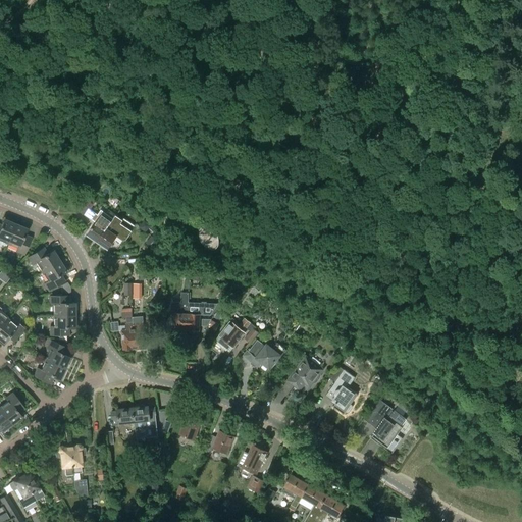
[(80,211),(86,215),(93,204),(87,200),(80,211)]
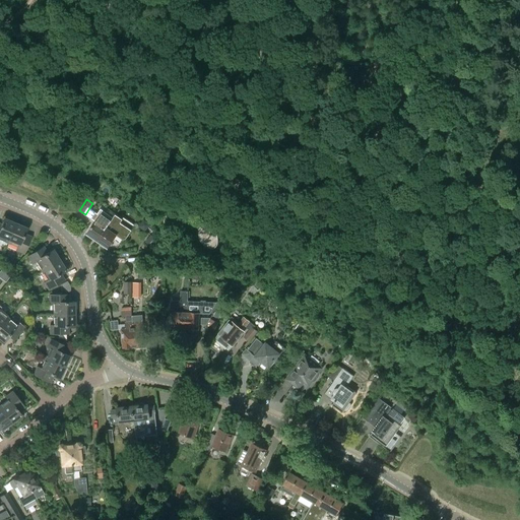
[(98,241),(112,219),(113,218),(101,210),(93,220),(95,221),(87,235),(98,241)]
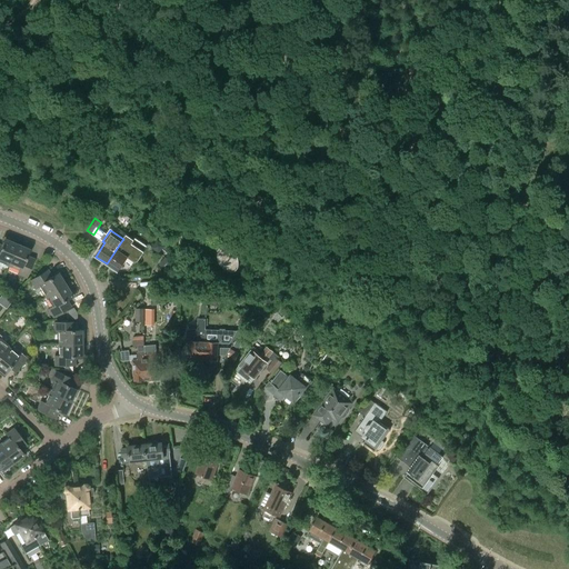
[(118,271),(128,257),(133,261),(137,261),(138,259),(140,260),(146,252),(139,248),(139,249),(131,243),(133,240),(126,236),(123,239),(122,240),(107,263),(118,271)]
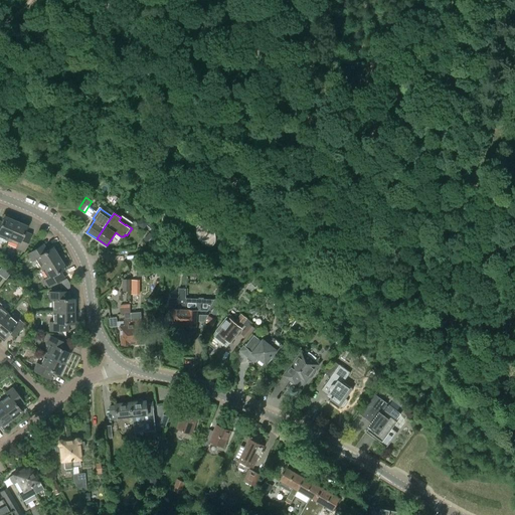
[(0,236),(7,240),(15,221),(4,216),(0,224),(0,236)]
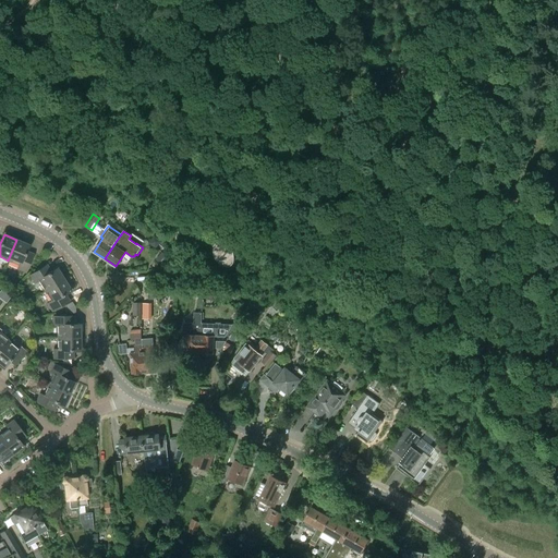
[(16,240),(8,261),(19,265),(17,268),(25,273),(32,258),(24,255),(28,245),(16,240)]
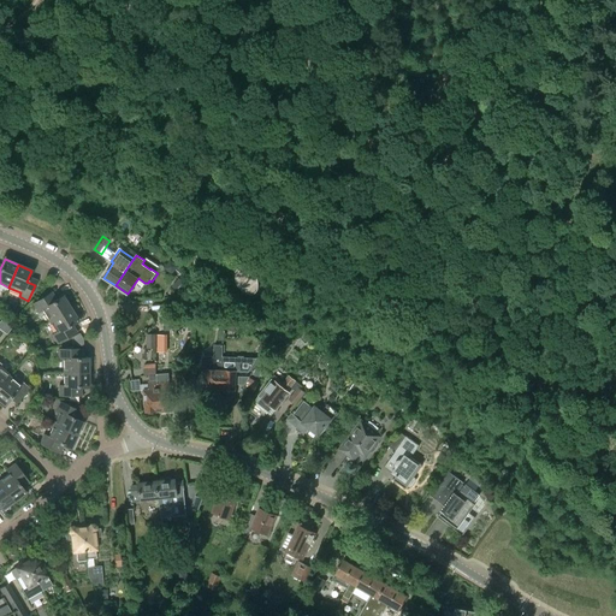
[(238,265),(236,266),(237,268),(236,270),(236,271),(235,272),(235,273),(235,276),(235,277),(235,279),(235,280),(236,283),(236,284),(237,285),(238,288),(240,289),(241,290),(242,291),(243,291),(244,292),(248,294),(250,295),(252,295),(253,295),(255,294),(256,292),(258,291),(258,290),(259,290),(259,288),(259,286),(259,285),(259,283),(259,282),(259,280),(258,278),(258,277),(256,276),(256,274),(254,272),(253,271),(252,271),(250,270),(249,268),(247,267),(246,267),(243,267),(242,266),(241,267),(238,265)]
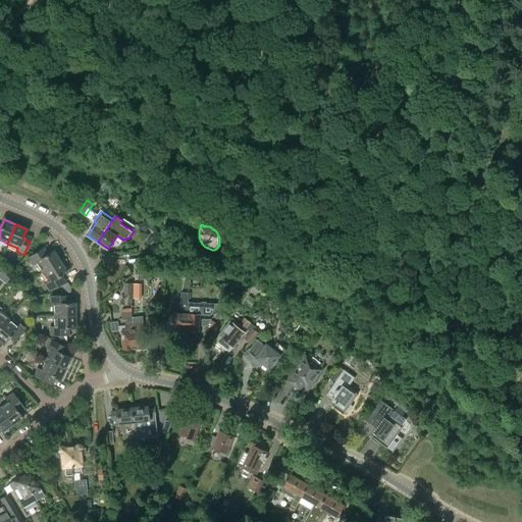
[(36,263),(42,272),(59,261),(53,251),(44,256),(40,250),(28,258),(33,265),(36,263)]
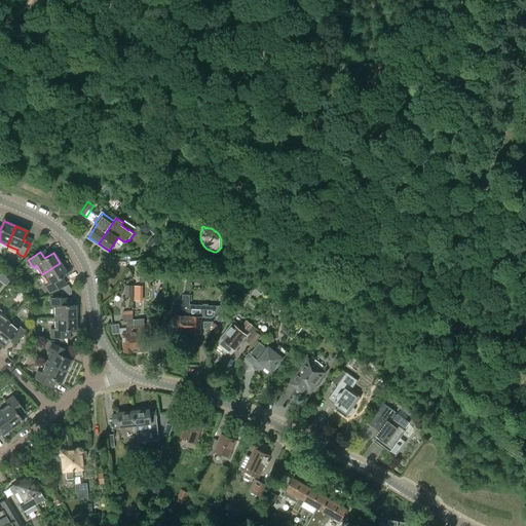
[(60,263),(42,274),(48,284),(44,286),(49,293),(62,286),(58,279),(67,274),(60,263)]
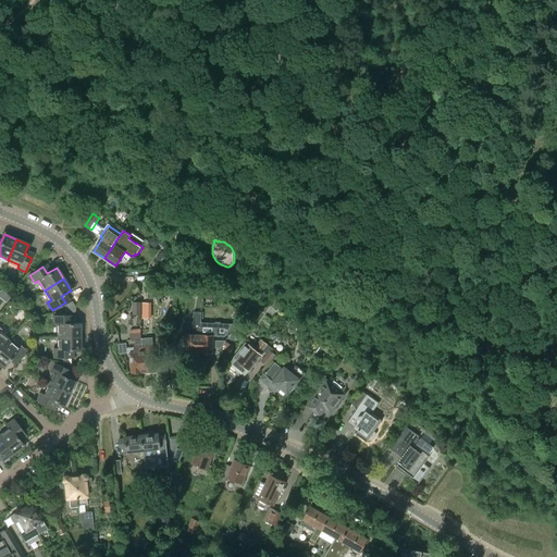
[(206,292),(203,298),(213,301),(215,294),(206,292)]
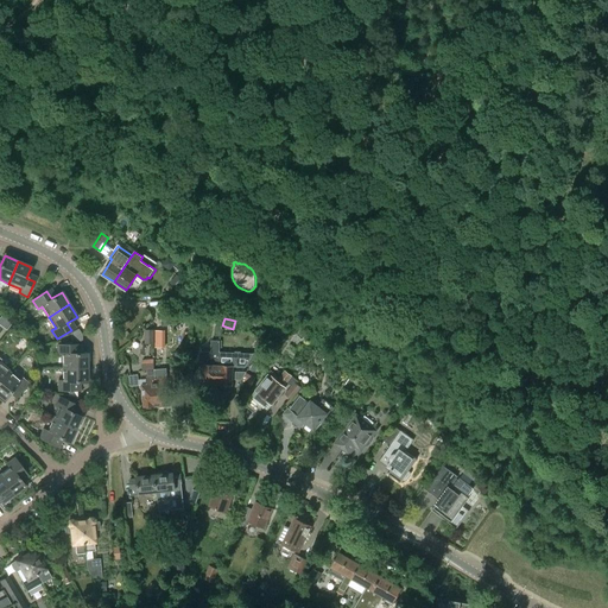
[(211,385),(217,385),(219,353),(219,341),(214,341),(210,341),(210,353),(200,353),(198,365),(203,365),(202,385),(204,385),(206,386),(209,386),(211,385)]
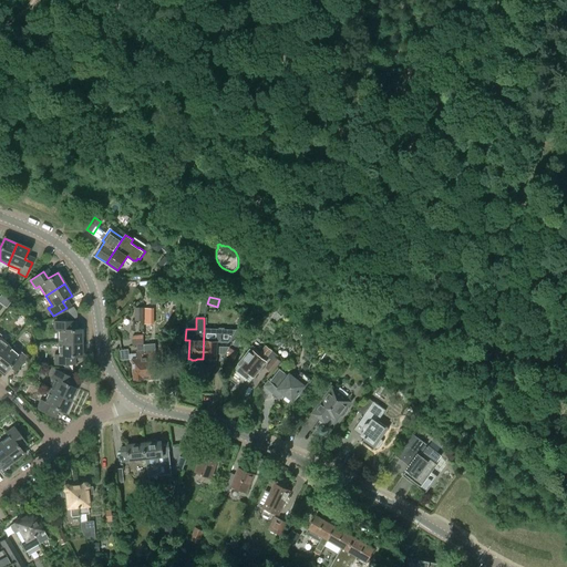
[(75,321),(70,321),(54,321),(54,331),(58,331),(59,343),(81,342),(81,329),(75,329),(75,321)]
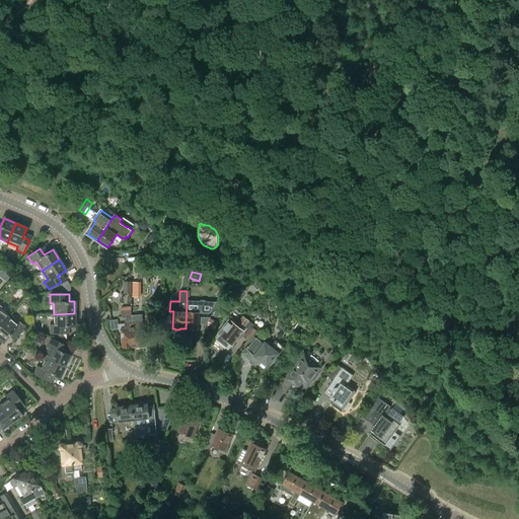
[(200,302),(187,301),(186,328),(191,328),(192,329),(195,330),(197,328),(198,329),(199,315),(210,315),(214,308),(215,302),(206,302),(206,301),(200,300),(200,302)]
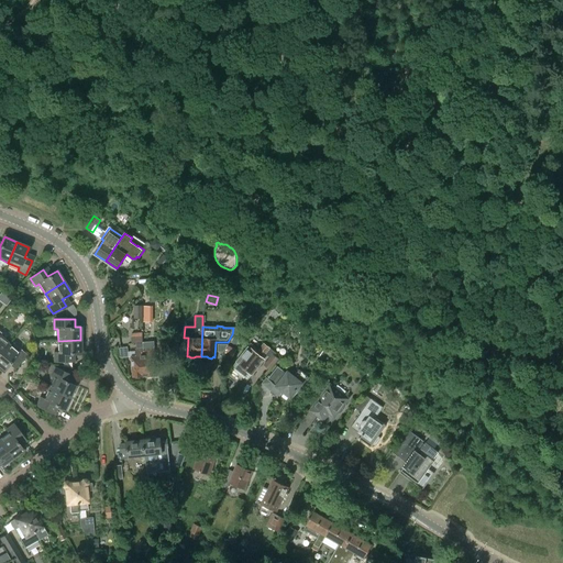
[(142,331),(131,332),(131,341),(142,341),(142,331)]
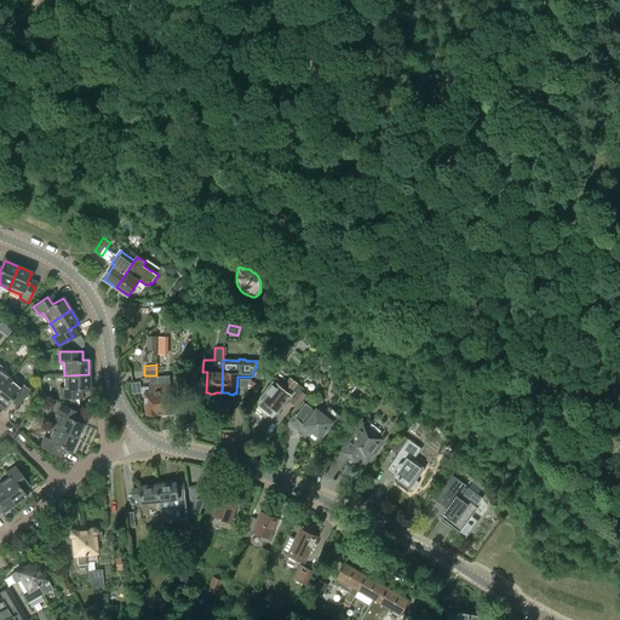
[(89,374),(64,375),(64,389),(59,389),(59,399),(76,399),(76,390),(89,390),(89,374)]
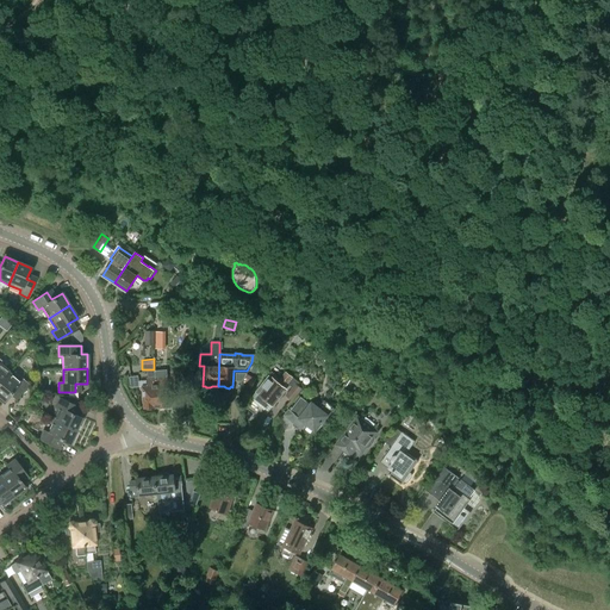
[(167,371),(154,372),(157,408),(162,406),(163,409),(167,408),(169,406),(170,406),(167,371)]
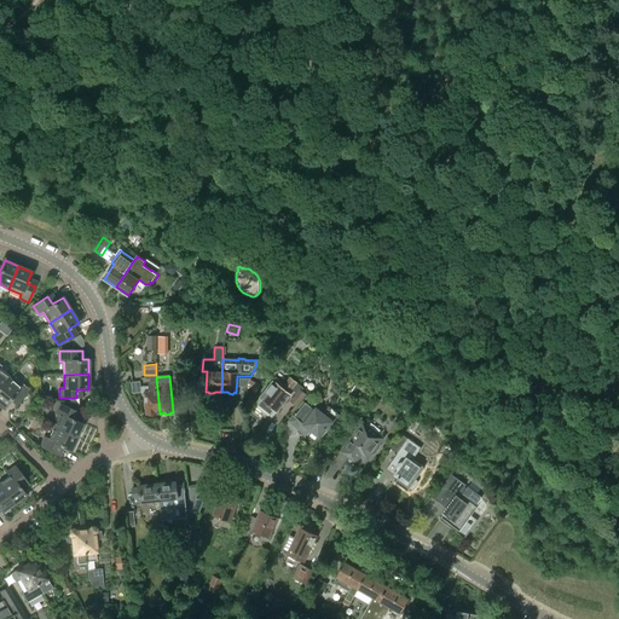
[(160,414),(156,377),(150,379),(150,385),(149,386),(149,392),(144,392),(146,415),(148,415),(150,416),(154,416),(155,414),(160,414)]
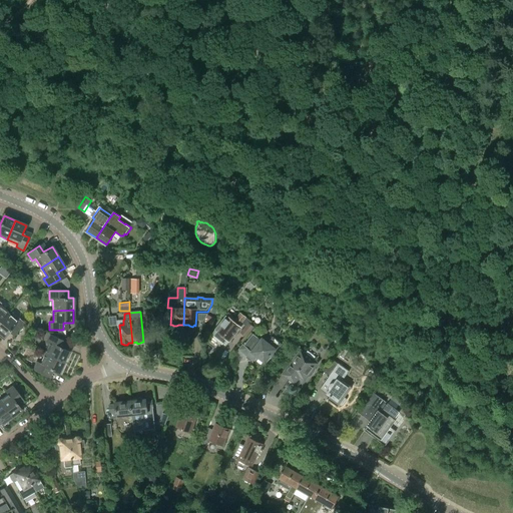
[(248,323),(250,321),(240,313),(233,322),(226,316),(215,330),(210,336),(225,347),(229,341),(230,342),(240,328),(239,326),(241,323),(245,327),(240,333),(245,337),(253,327),(248,323)]
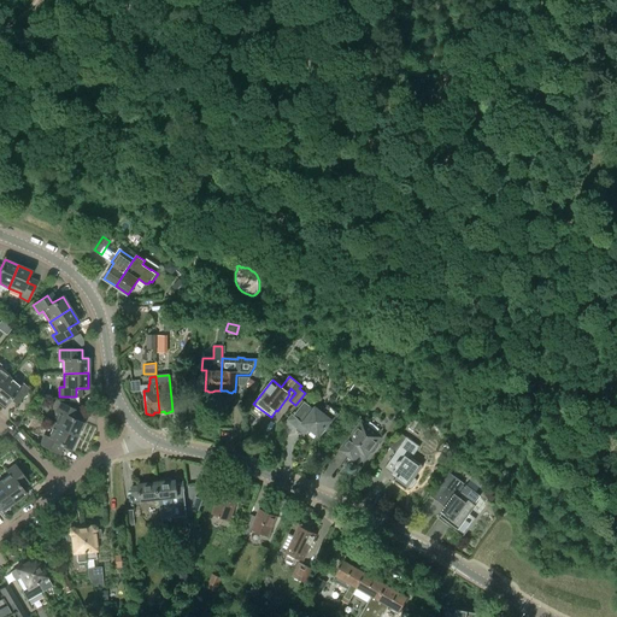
[(9,377),(0,387),(0,401),(4,406),(10,399),(16,405),(30,389),(23,383),(19,387),(9,377)]
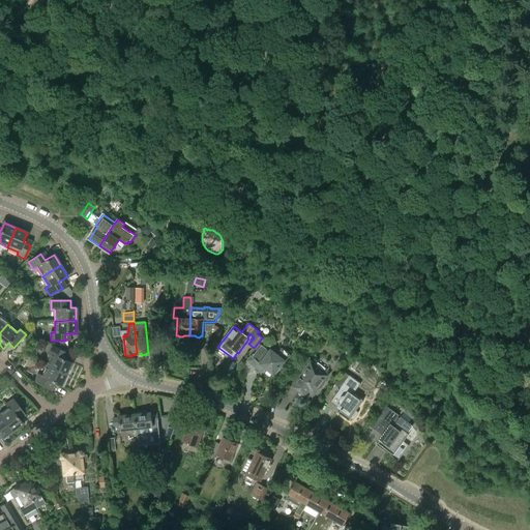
[(215,324),(205,324),(205,332),(211,332),(211,331),(215,325),(215,324)]
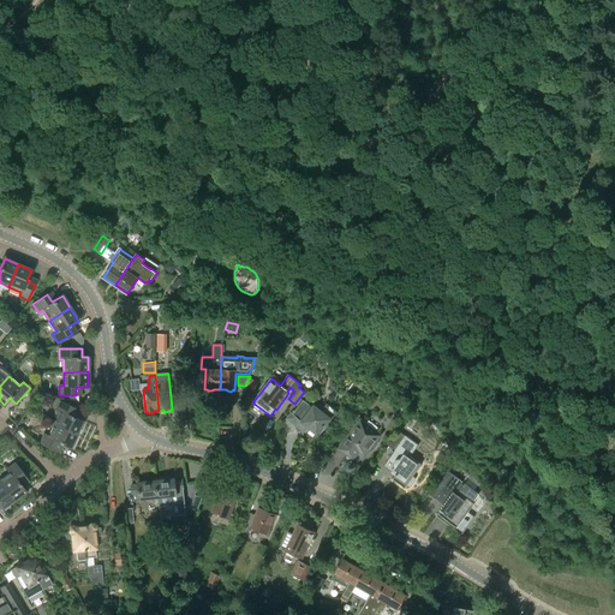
[(250,377),(245,384),(254,389),(256,386),(257,382),(250,377)]
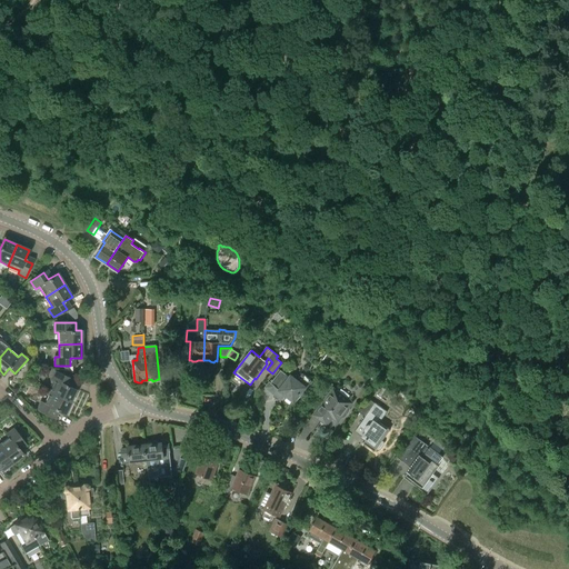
[(326,361),(329,357),(323,352),(320,358),(326,361)]
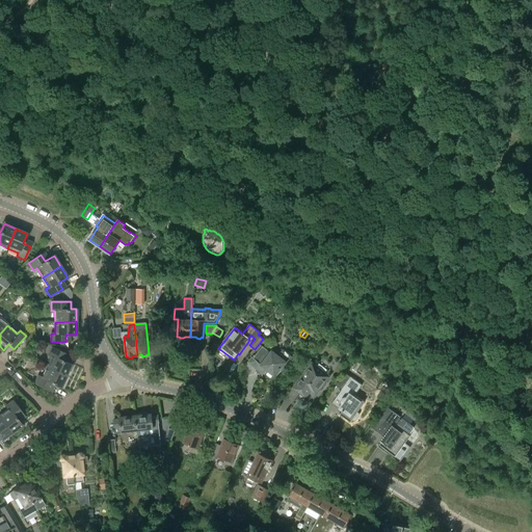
[(51,356),(46,367),(65,376),(71,365),(61,360),(64,353),(51,347),(48,355),(51,356)]
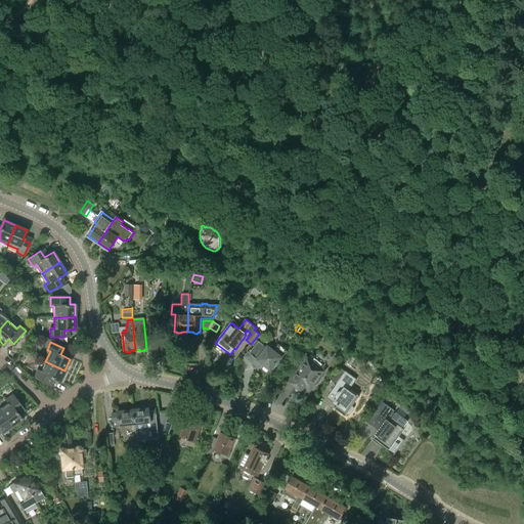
[(248,356),(251,359),(250,360),(256,365),(259,360),(270,369),(279,358),(281,360),(288,352),(278,344),(273,351),(268,347),(267,348),(259,342),(248,356)]
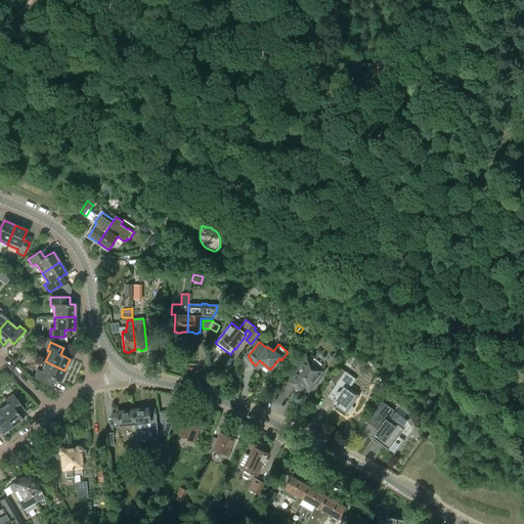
[(321,376),(324,370),(307,357),(289,382),(297,388),(301,392),(306,385),(311,389),(314,384),(315,384),(317,384),(322,378),(321,376)]
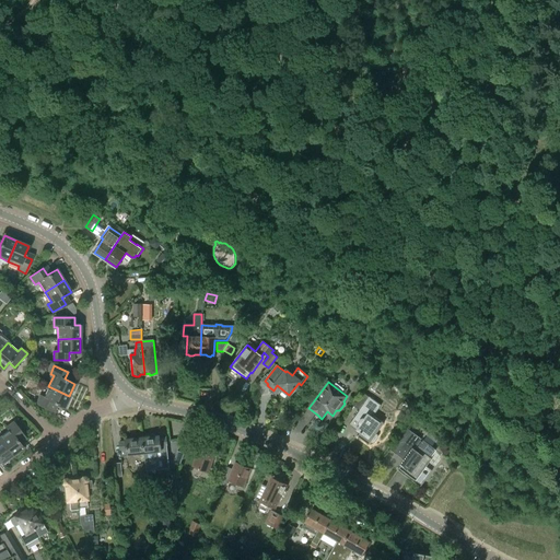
[(69,396),(48,386),(44,397),(41,395),(36,404),(50,410),(54,404),(63,408),(69,396)]
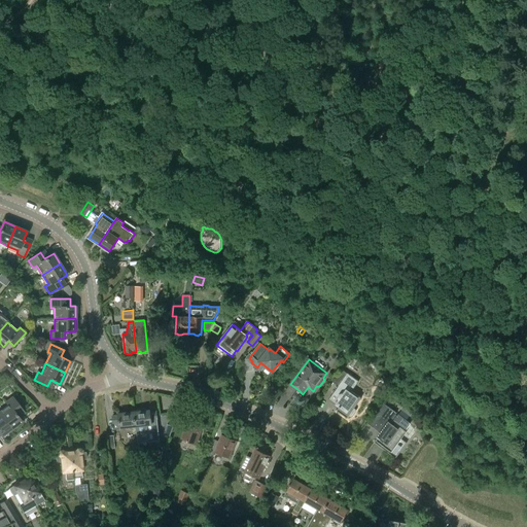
[(339,399),(334,407),(338,410),(337,411),(347,418),(349,416),(350,417),(352,416),(355,412),(355,410),(354,409),(361,398),(351,391),(358,382),(342,370),(331,384),(338,387),(332,393),(338,397),(339,399)]
